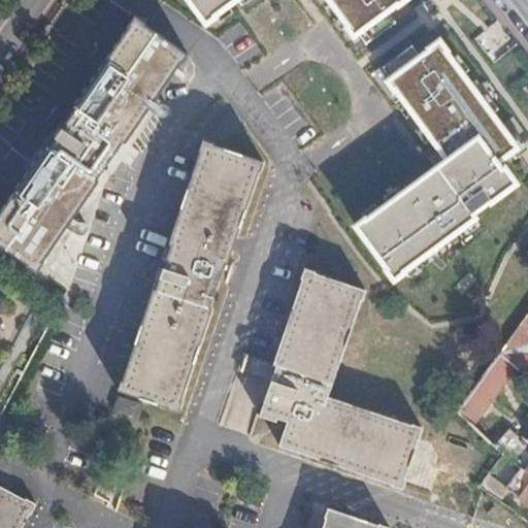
[(186,0),(203,22),(232,0),(330,0),(448,158),(436,166),(366,221),(365,219),(356,225),(394,279),(473,218),(470,211),(488,198),(490,201),(515,183),(504,167),(500,170),(495,163),(517,146),(437,40),(419,53),(388,10),(401,0),(186,0)]
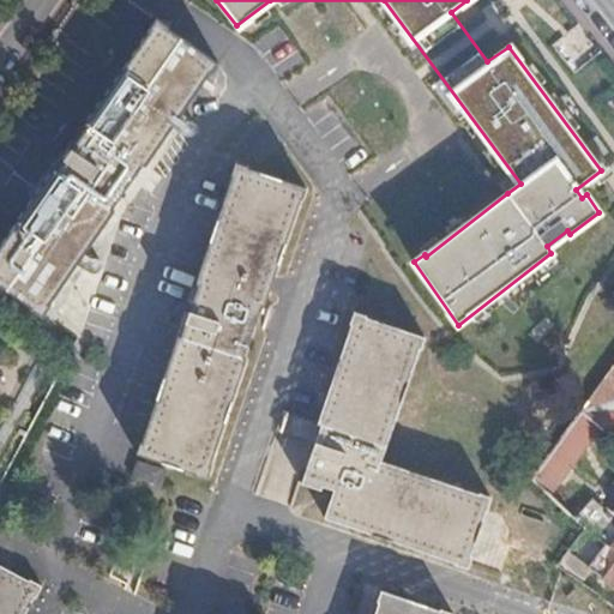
[(384,0),(363,0),(507,193),(521,184),(384,0)]
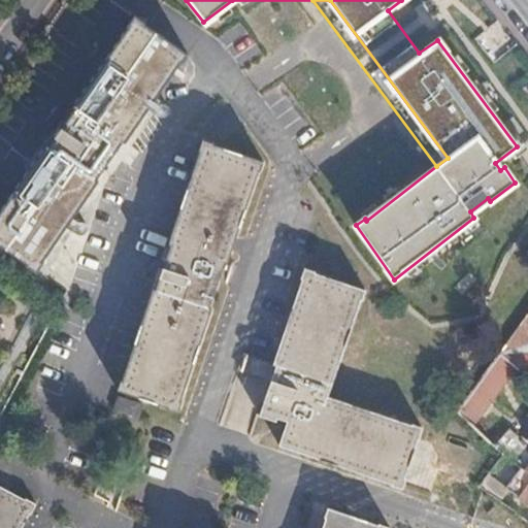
[(113,159),(125,142),(188,54),(134,17),(127,27),(129,28),(46,145),(48,147),(0,217),(0,246),(35,271),(113,159)]
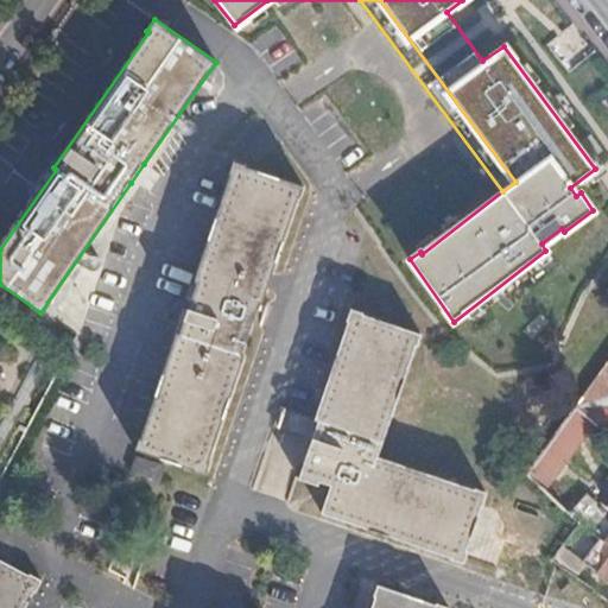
[(154,172),(144,164),(131,183),(141,190),(154,172)]
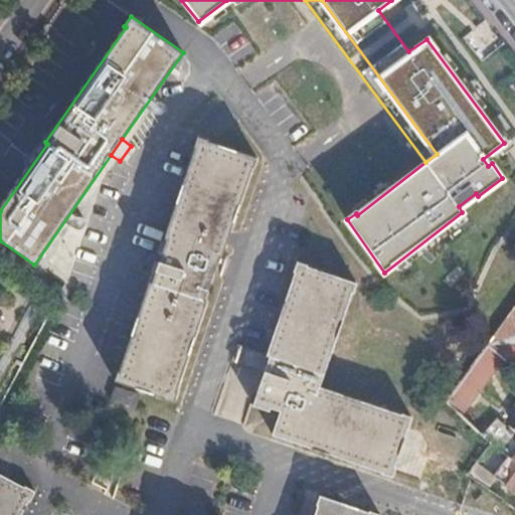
[(207,301),(213,282),(251,169),(253,169),(258,159),(200,139),(118,383),(174,402),(178,392),(176,392),(207,301)]
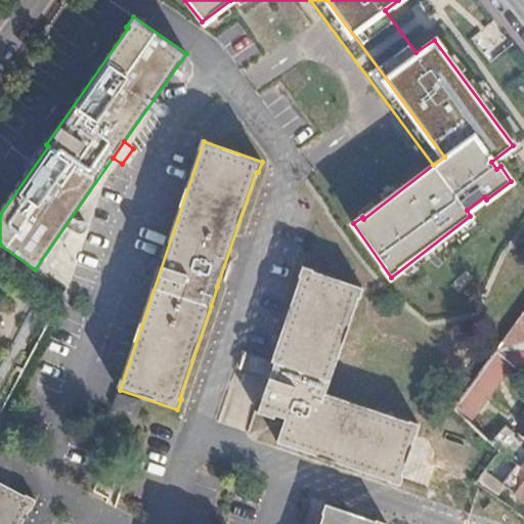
[(274,362),(268,379),(256,413),(273,419),(275,416),(285,419),(276,444),(399,485),(402,475),(420,425),(326,393),(343,343),(362,288),(304,266),(270,361),(274,362)]
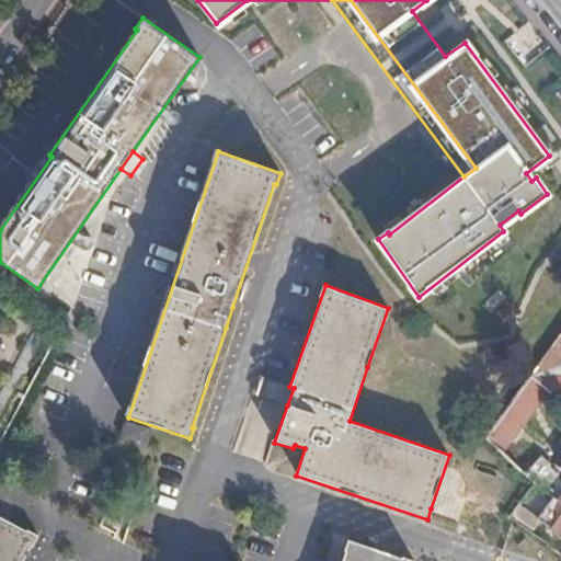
[(505,296),(497,288),(482,305),(490,312),(505,296)]
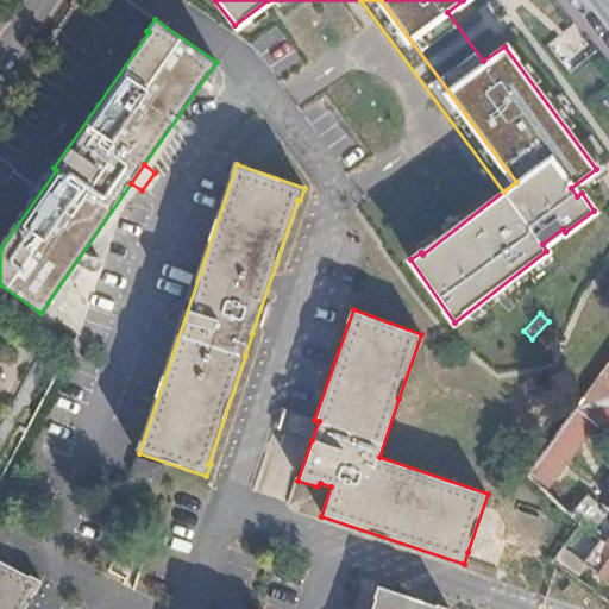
[(261,336),(252,333),(245,356),(253,359),(261,336)]
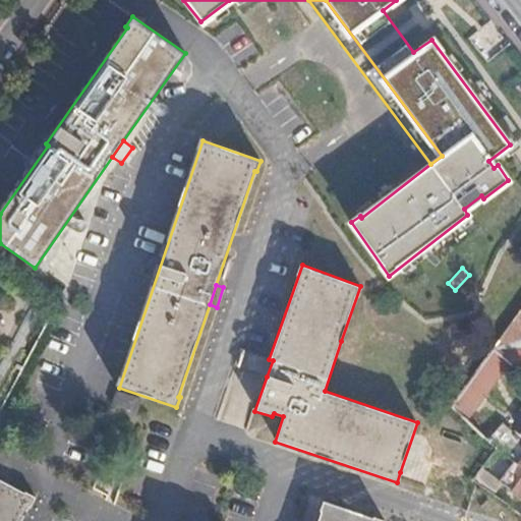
[(520,311),(493,351),(509,363),(517,370),(520,373),(520,311)]
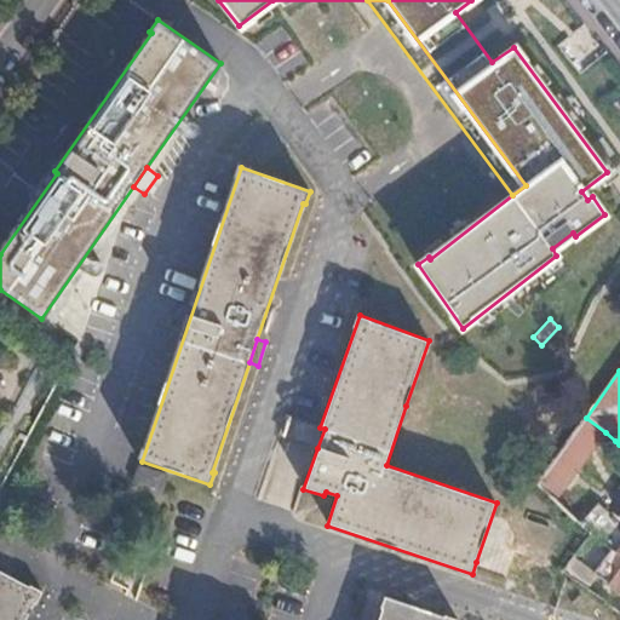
[(283,437),(317,448),(325,429),(320,428),(291,418),(283,437)]
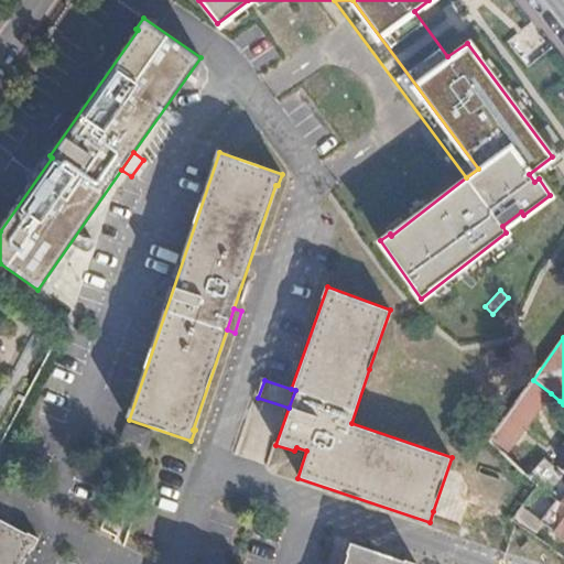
[(489,442),(507,457),(551,393),(533,380),(489,442)]
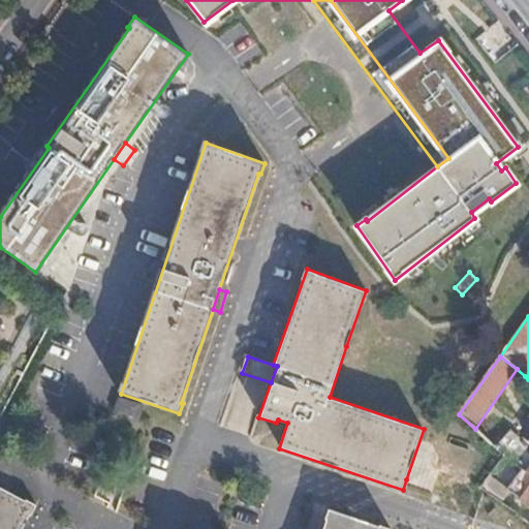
[(528,395),(528,379),(525,376),(516,389),(527,399),(528,395)]
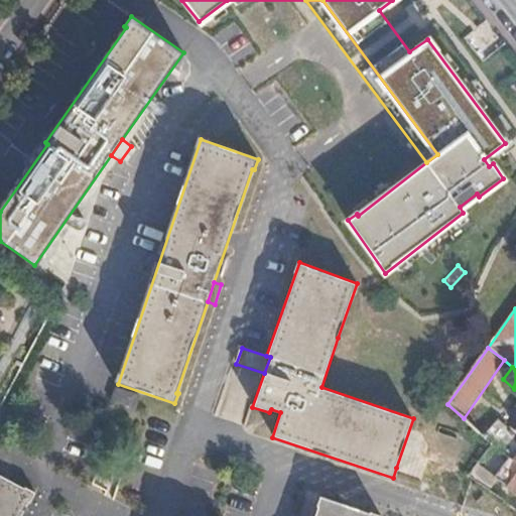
[(140,395),(116,387),(112,400),(135,408),(140,395)]
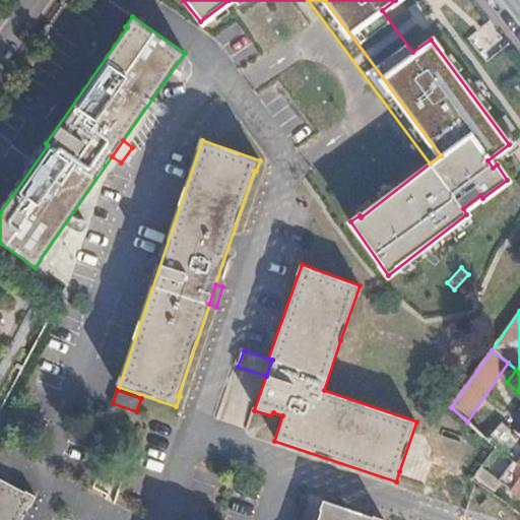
[(462,436),(444,430),(442,437),(460,443),(462,436)]
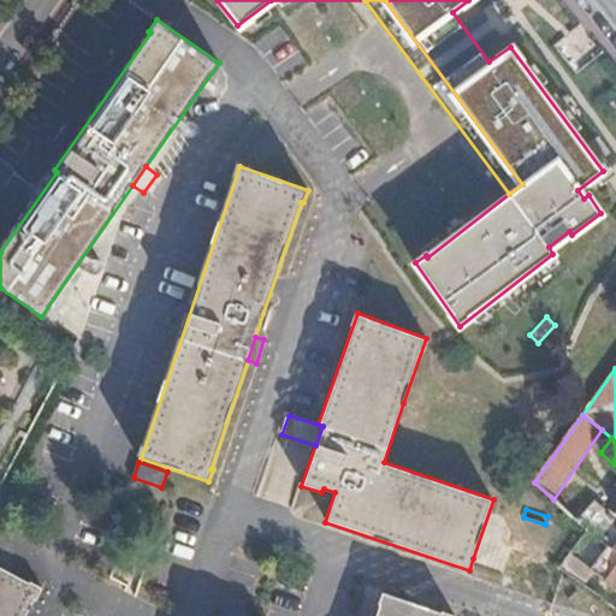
[(593,572),(615,588),(615,554),(588,532),(563,568),(584,584),(593,572)]
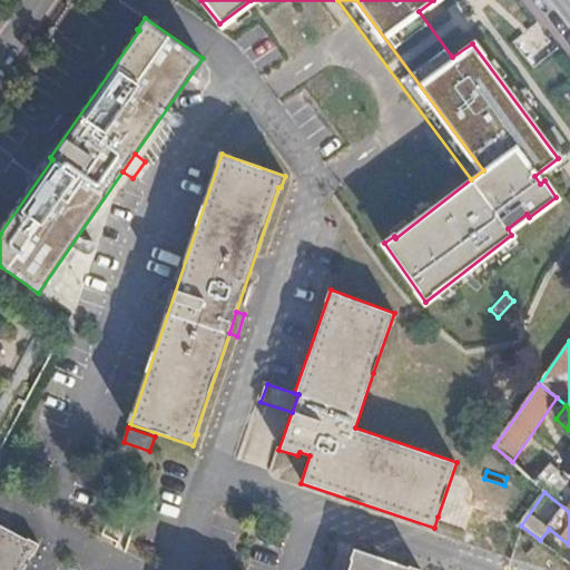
[(0,569),(26,569),(40,544),(0,521),(0,569)]
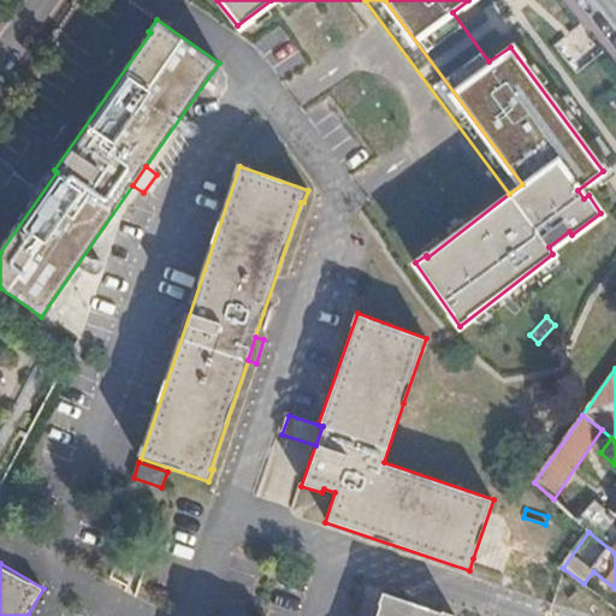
[(455,615),(385,593),(377,615),(455,615)]
